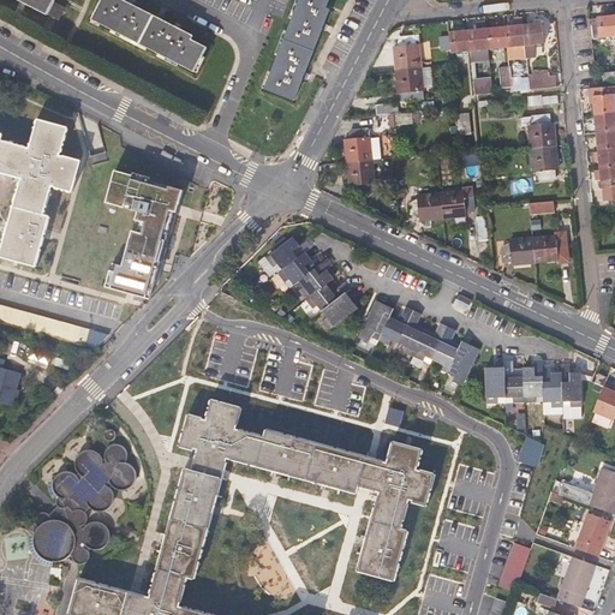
[(48,13),(54,1),(54,0),(19,0),(47,13),(48,13)]
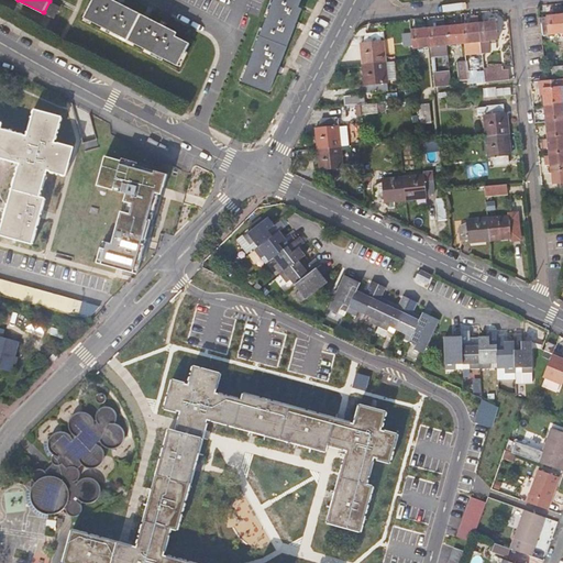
[(131,9),(112,0),(94,0),(85,18),(178,66),(190,43),(176,36),(177,33),(131,9)]
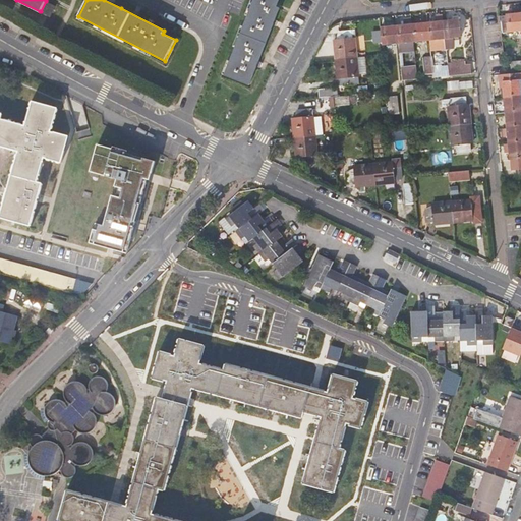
[(254,0),(225,75),(250,84),(280,8),(276,6),(278,0),(254,0)]
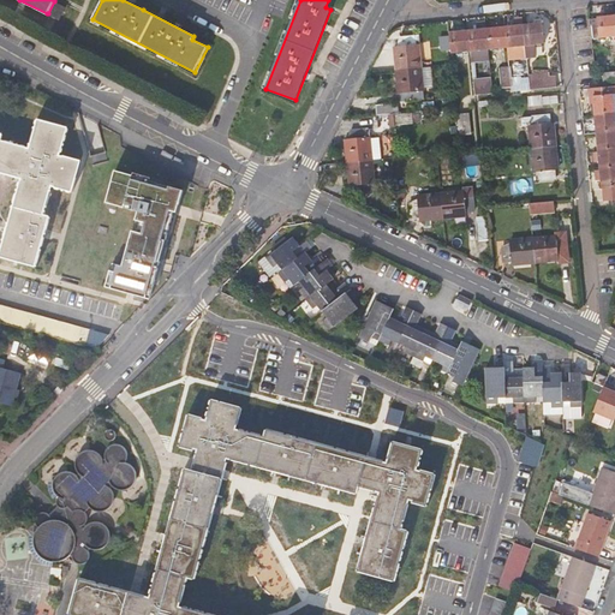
[(66,7),(54,1),(48,13),(60,19),(66,7)]
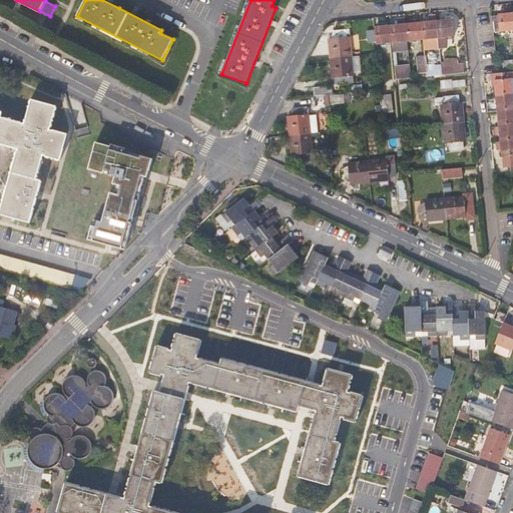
[(512,14),(492,16),(493,32),(512,29),(512,14)]
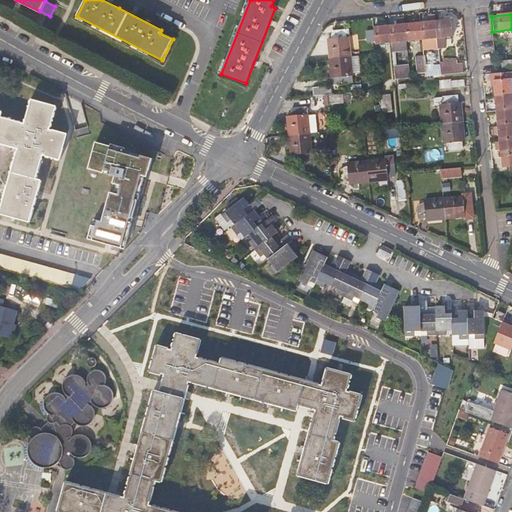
[(445,20),(436,21),(437,37),(438,48),(446,47),(445,37),(452,36),(450,16),(444,16),(445,20)]
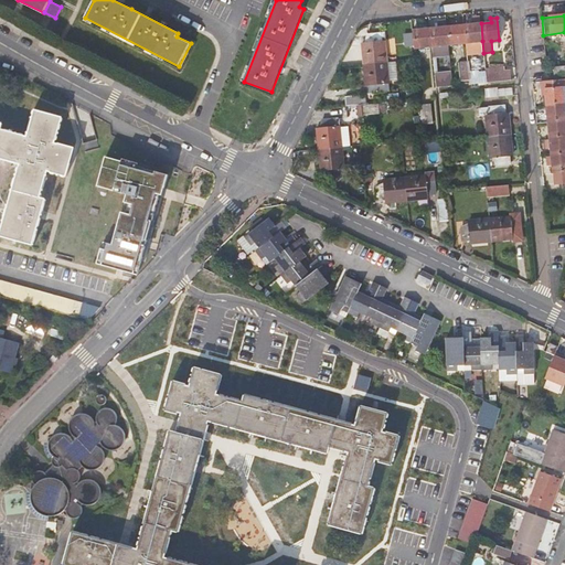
[(466,43),(482,41),(481,23),(464,25),(466,43)]
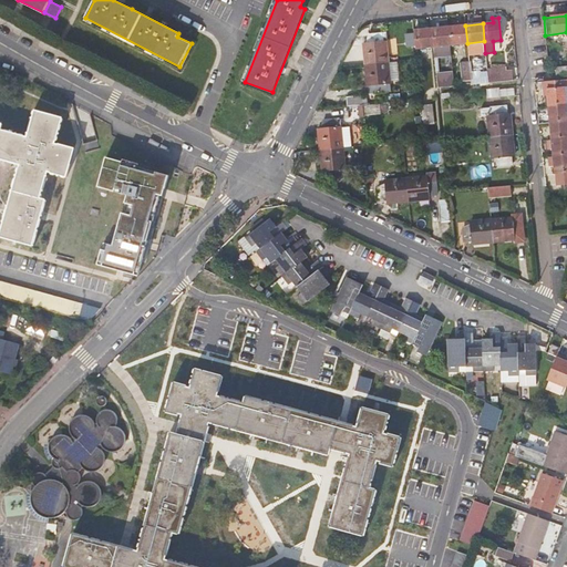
[(451,44),(467,43),(465,26),(449,27),(451,44)]
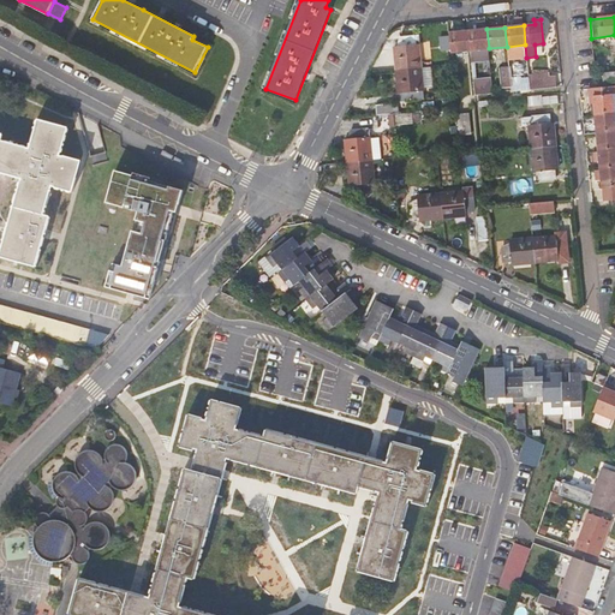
[(471,64),(490,61),(489,48),(487,29),(469,31),(470,51),(471,64)]
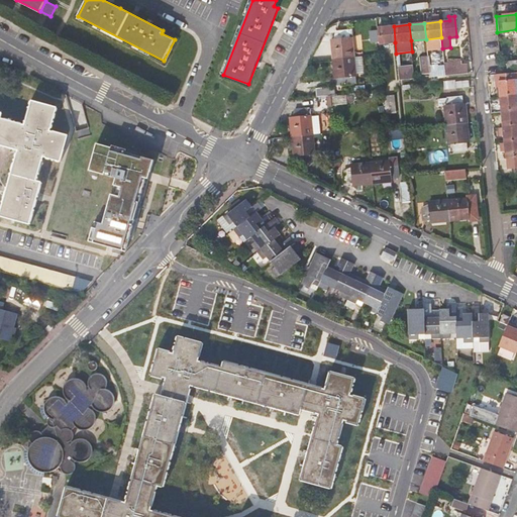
[(379,44),(395,42),(394,26),(378,27),(378,31),(379,38),(379,44)]
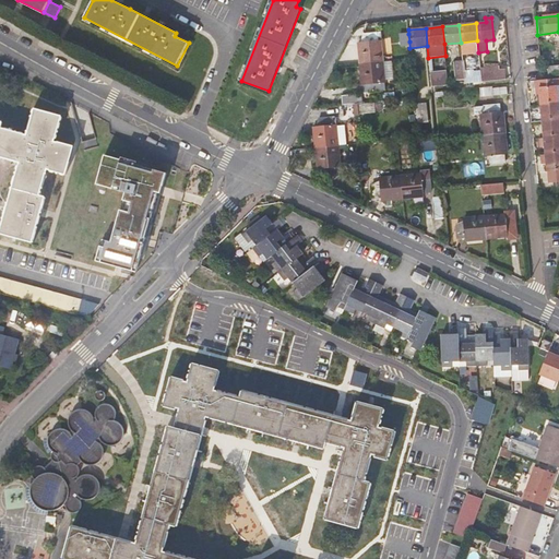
[(358,44),(360,64),(383,61),(380,33),(364,34),(365,43),(358,44)]
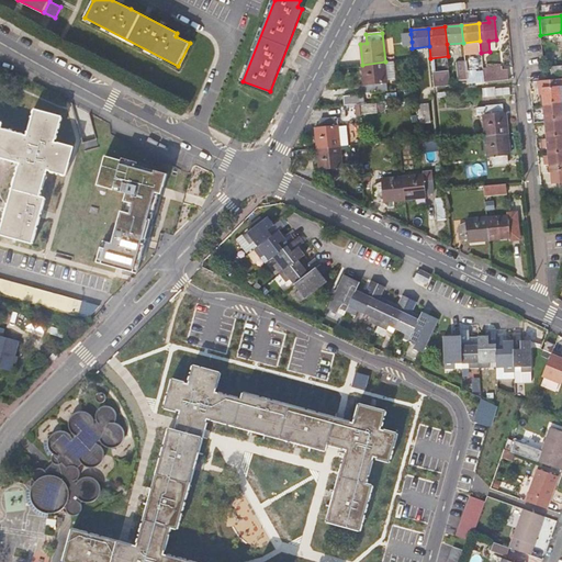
[(473,60),(464,62),(467,79),(475,78),(473,60)]
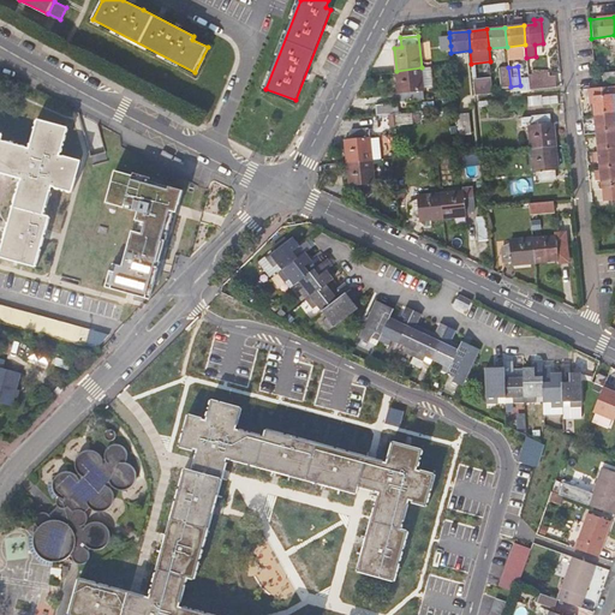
[(424,88),(422,67),(396,71),(400,102),(425,100),(424,88)]
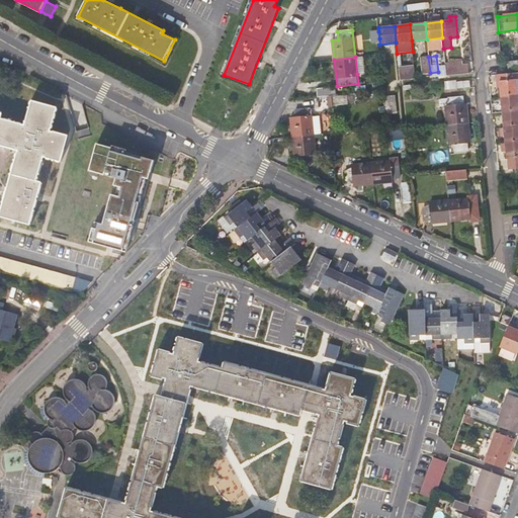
[(363,57),(355,57),(357,74),(365,74),(363,57)]
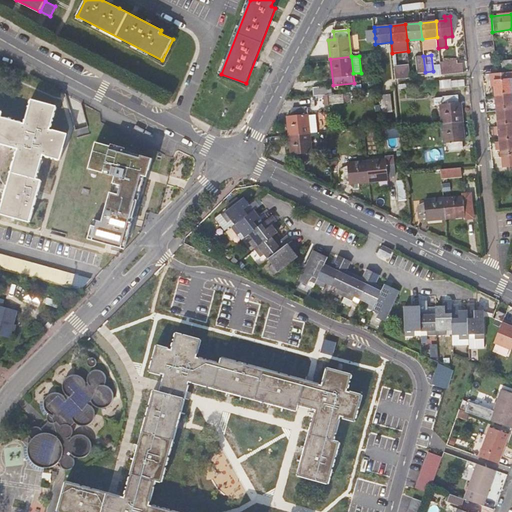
[(417,73),(425,72),(423,56),(415,57),(417,73)]
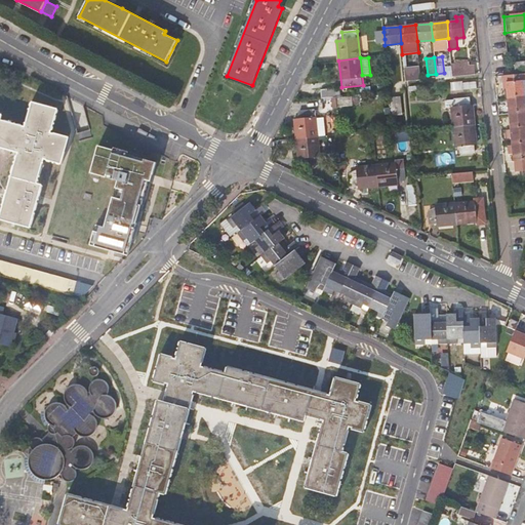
[(524,62),(515,63),(516,71),(524,70),(524,62)]
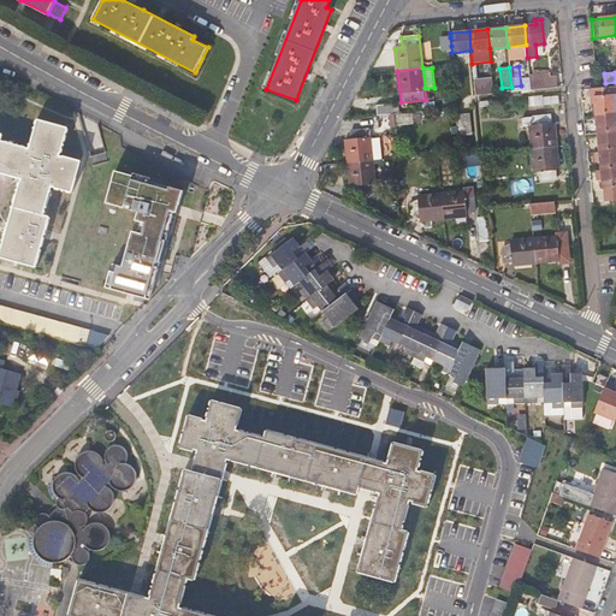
[(529,76),(529,80),(531,90),(557,88),(557,77),(551,77),(550,73),(529,76)]
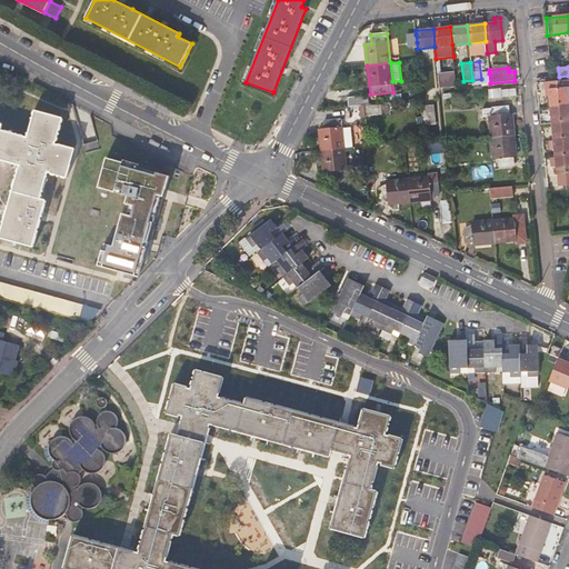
[(455,71),(438,73),(439,88),(456,87),(455,71)]
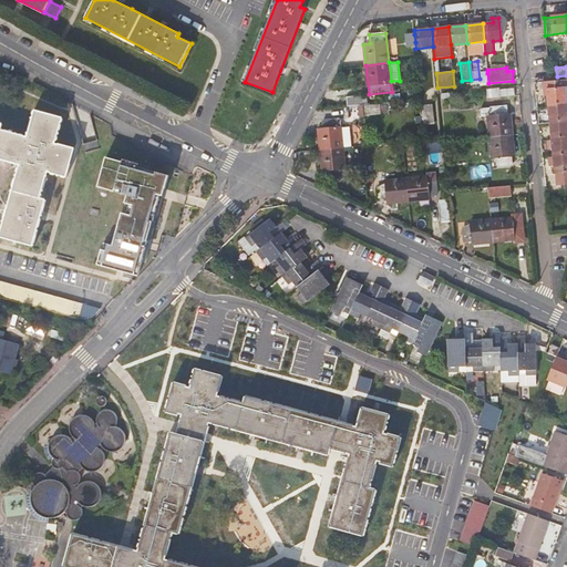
[(548,98),(549,106),(566,104),(566,79),(549,81),(546,82),(547,90),(543,90),(543,99),(548,98)]
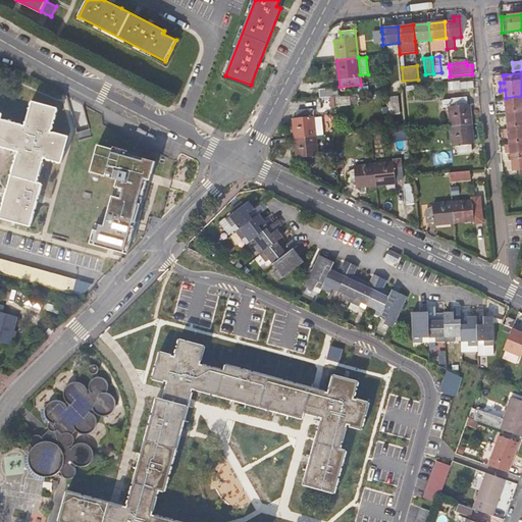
[(474,88),(473,80),(460,81),(448,83),(449,91),(461,90),(461,89),(474,88)]
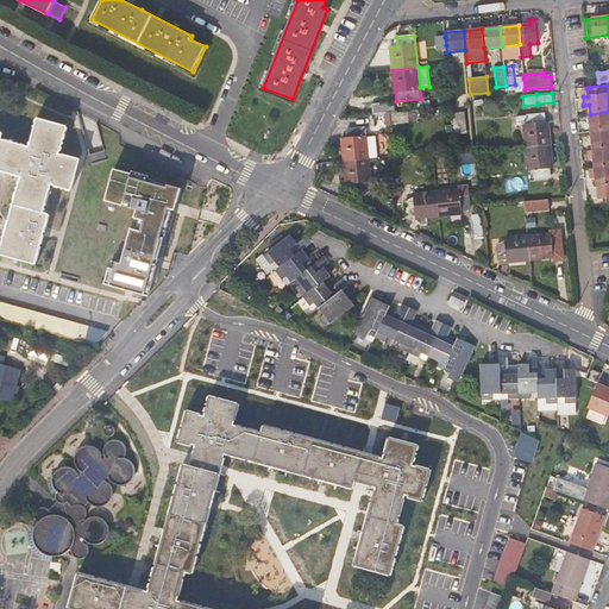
[(372,105),(372,114),(391,112),(395,112),(394,102),(372,105)]
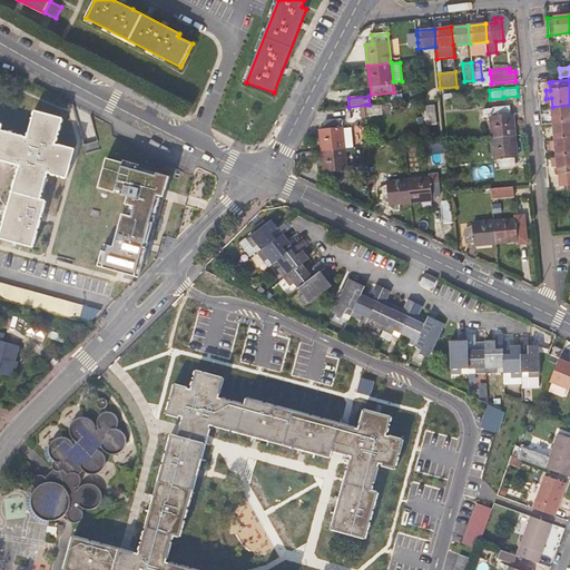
[(391,112),(390,102),(370,105),(366,105),(367,116),(391,112)]
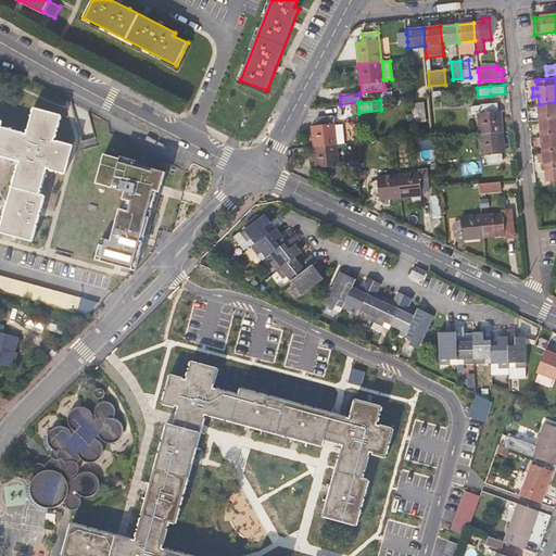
[(555,118),(555,102),(539,104),(540,121),(555,118)]
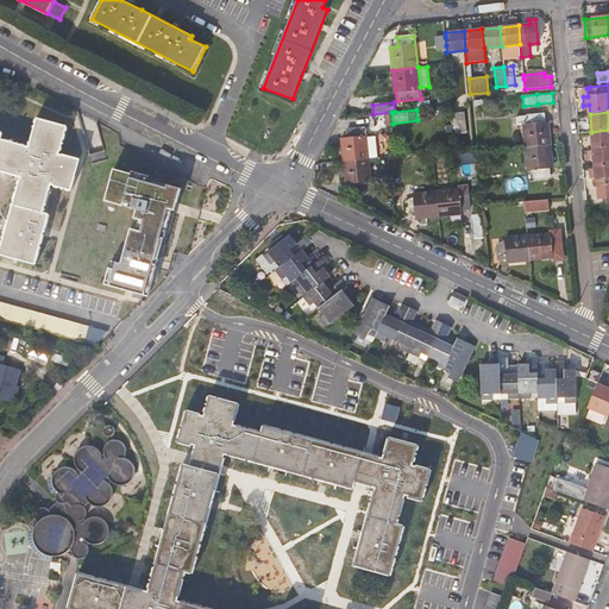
[(464,113),(453,114),(454,135),(466,133),(464,113)]
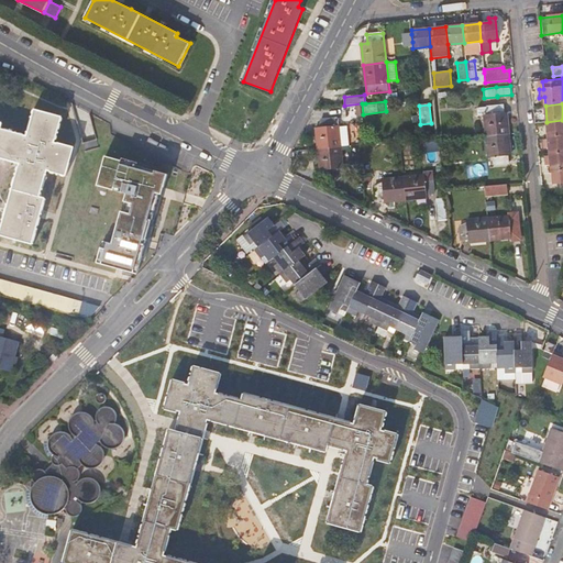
[(484,116),(486,136),(509,134),(507,113),(504,114),(503,106),(478,108),(479,117),(484,116)]
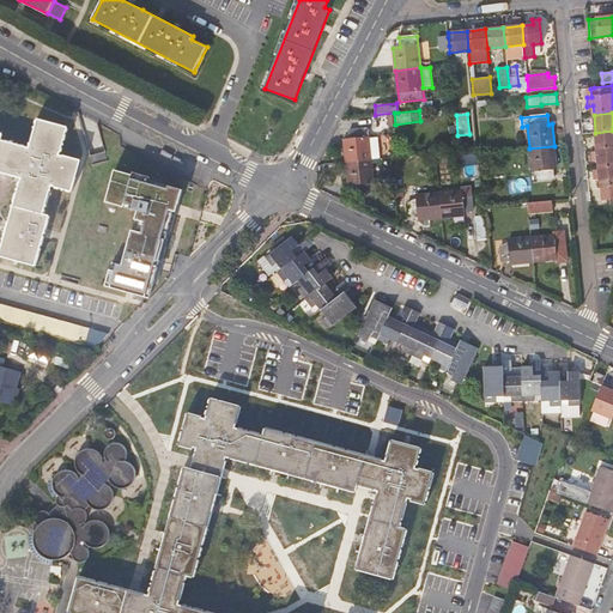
[(0,170),(23,177),(1,256),(35,266),(50,216),(44,214),(52,186),(72,190),(80,161),(60,155),(68,128),(38,119),(30,147),(2,139),(4,134),(0,133),(0,170)]
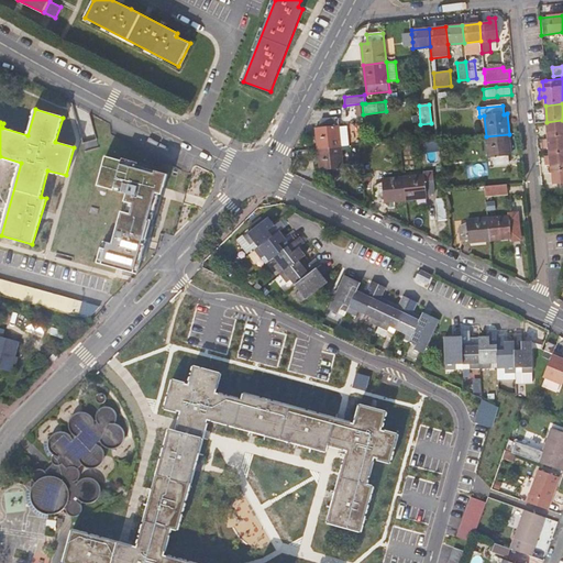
[(316,129),(318,150),(340,147),(349,146),(346,125),(338,127),(337,118),(321,120),(322,129),(316,129)]
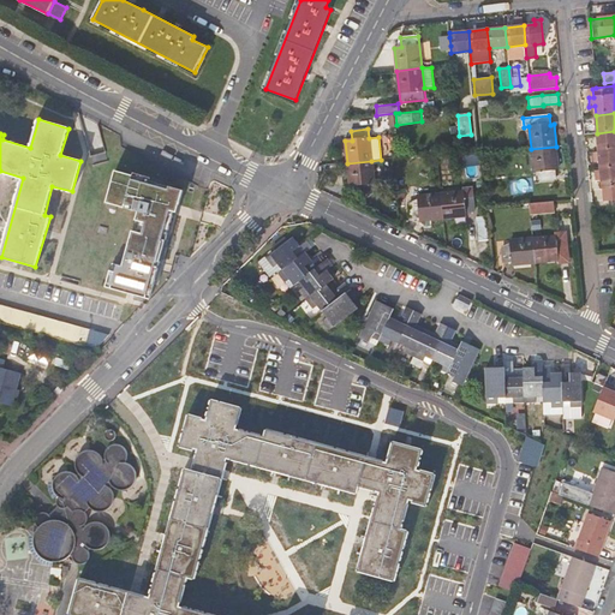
[(614,149),(614,131),(597,133),(597,135),(599,151),(614,149)]
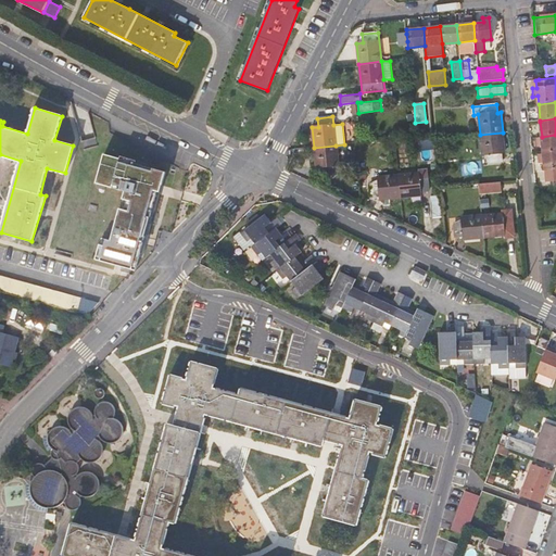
[(505,152),(503,133),(480,135),(482,155),(489,154),(490,162),(502,161),(501,153),(505,152)]
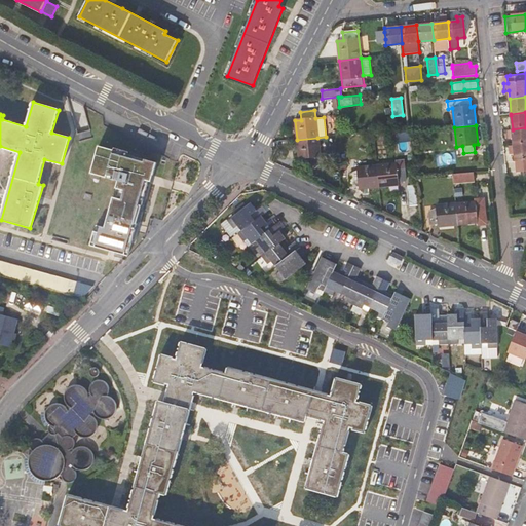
[(525,144),(525,127),(513,129),(514,141),(514,146),(525,144)]
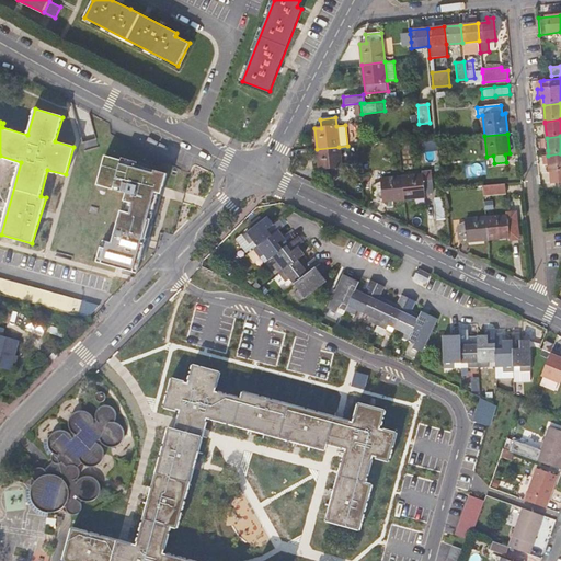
[(342,175),(339,147),(317,149),(318,169),(325,168),(327,176),(342,175)]
